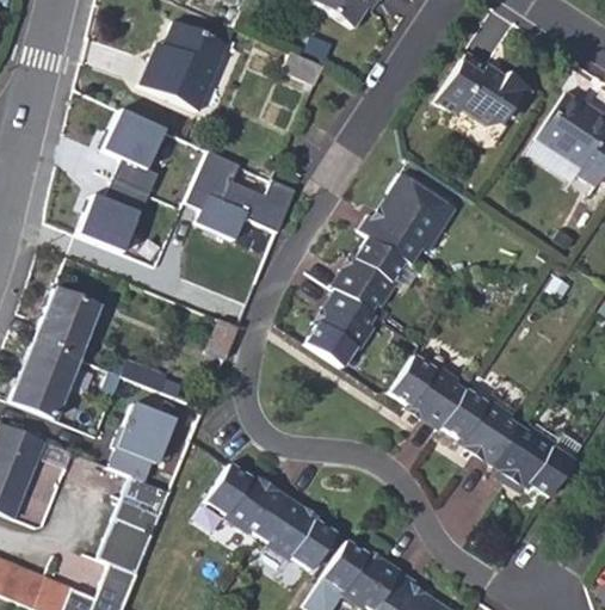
[(312,0),(352,28),(371,0),(312,0)]
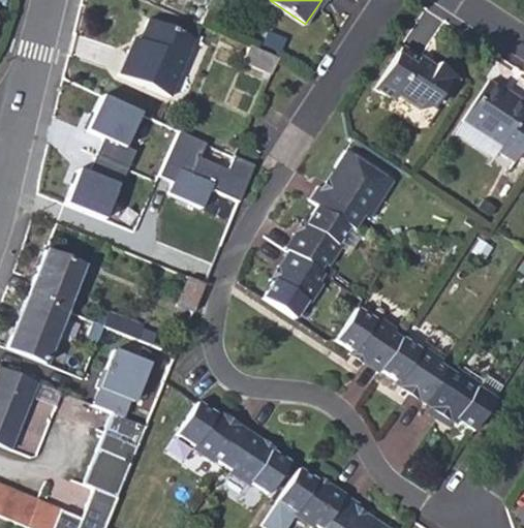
[(151,18),(142,37),(135,49),(129,45),(119,70),(172,94),(196,37),(151,18)]
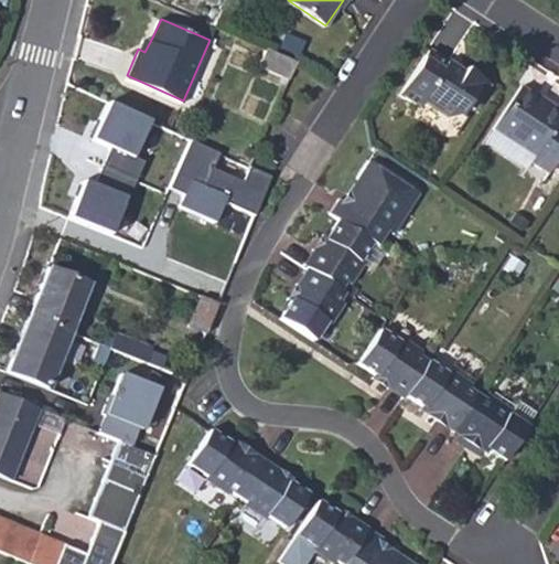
[(138,49),(144,52),(151,40),(144,36),(138,49)]
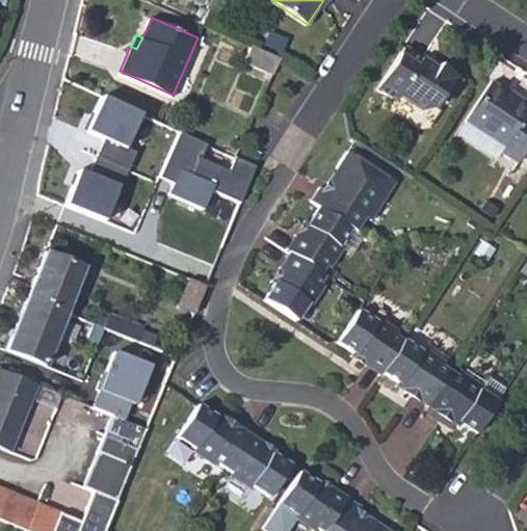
[(404,44),(377,86),(395,98),(399,91),(423,107),(435,107),(442,96),(448,100),(463,78),(440,62),(437,65),(404,44)]
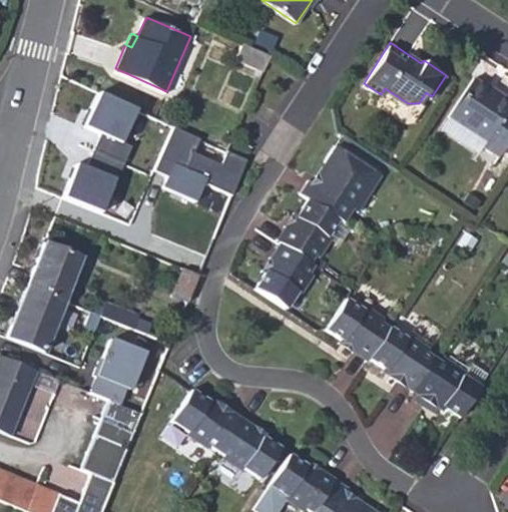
[(237,59),(265,71),(272,57),(244,44),(237,59)]
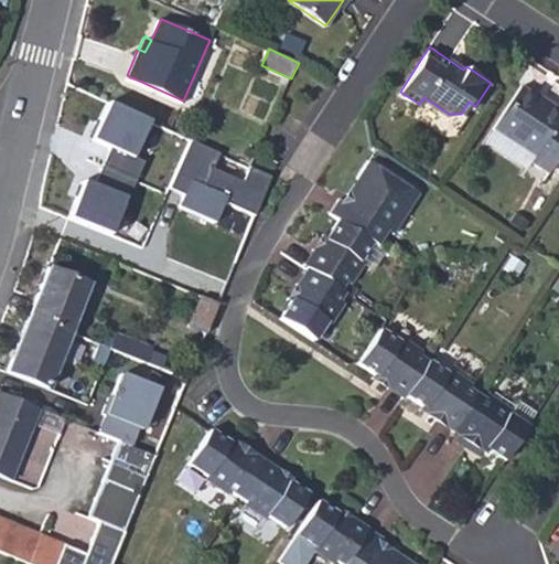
[(520,88),(493,129),(534,156),(530,161),(546,172),(558,152),(558,119),(558,108),(547,102),(545,104),(520,88)]
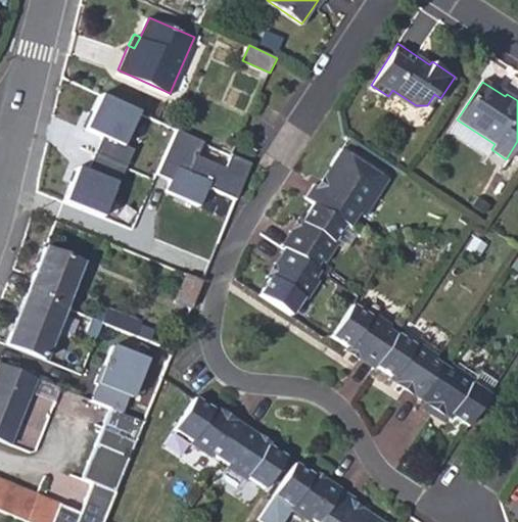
[(147,144),(166,152),(173,137),(152,128),(151,131),(115,115),(97,156),(134,173),(147,144)]
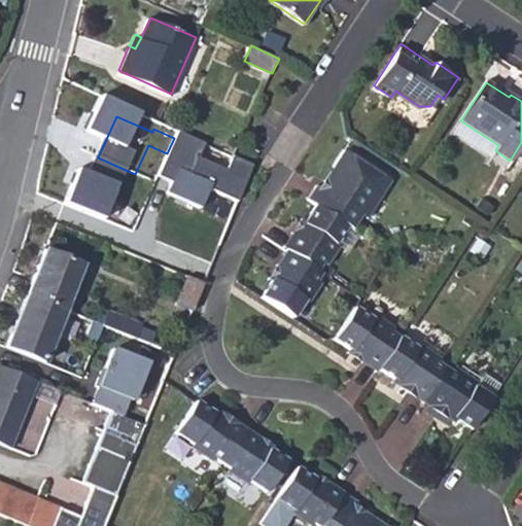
[(498,145),(461,121),(453,134),(490,159),(495,150),(498,145)]
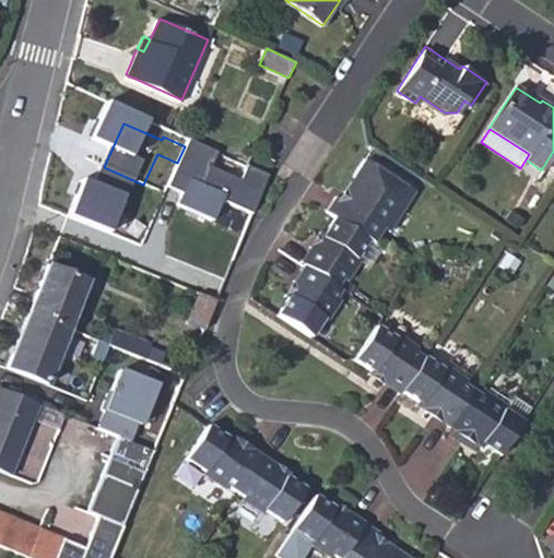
[(185,165),(217,180),(226,165),(191,150),(185,165)]
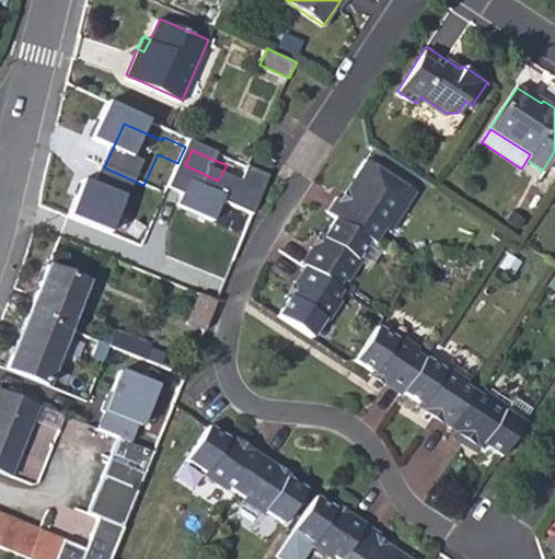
[(143,185),(163,194),(177,163),(158,154),(143,185)]
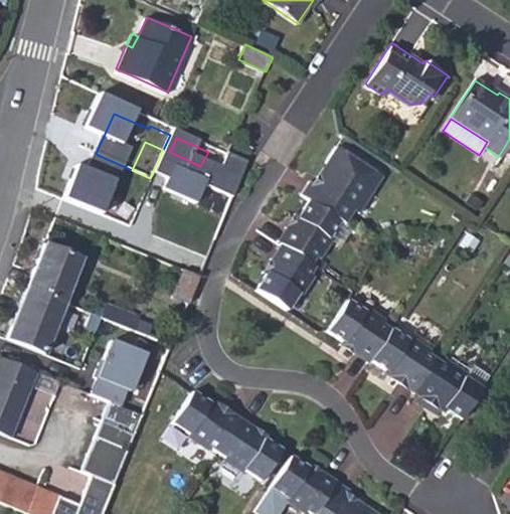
[(297,216),(279,245),(282,247),(265,276),(255,292),(283,310),(295,292),(307,274),(311,267),(309,264),(313,257),(325,239),(336,222),(345,227),(354,213),(358,216),(384,176),(336,145),(325,164),(329,167),(316,188),(311,185),(307,182),(299,196),(307,202),(297,216)]
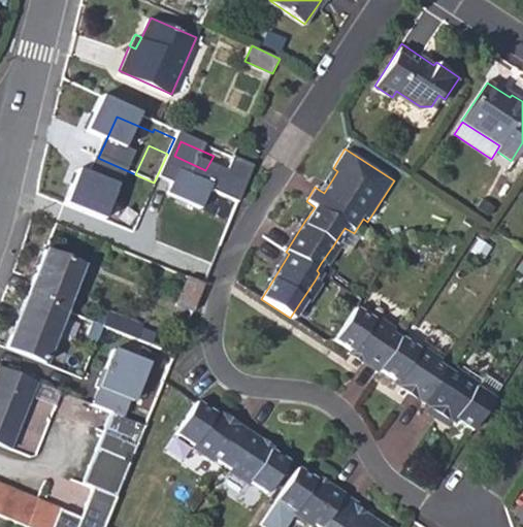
[(231,164),(251,174),(254,165),(234,156),(231,164)]
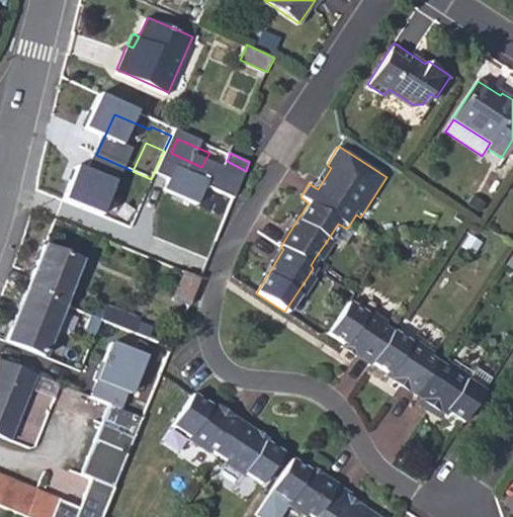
[(197,232),(218,241),(246,171),(227,161),(197,232)]
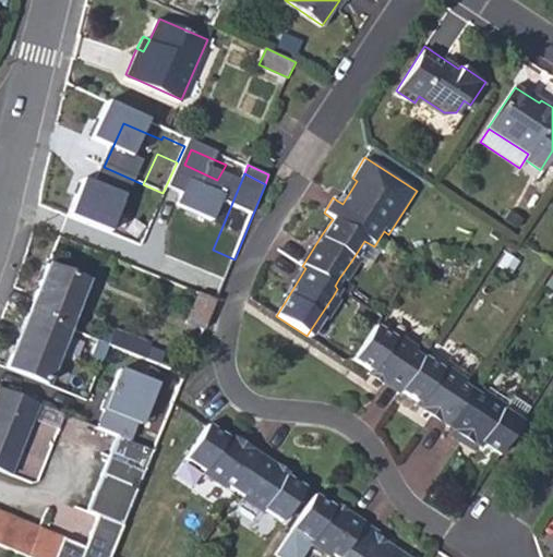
[(337,201),(343,204),(357,181),(352,178),(337,201)]
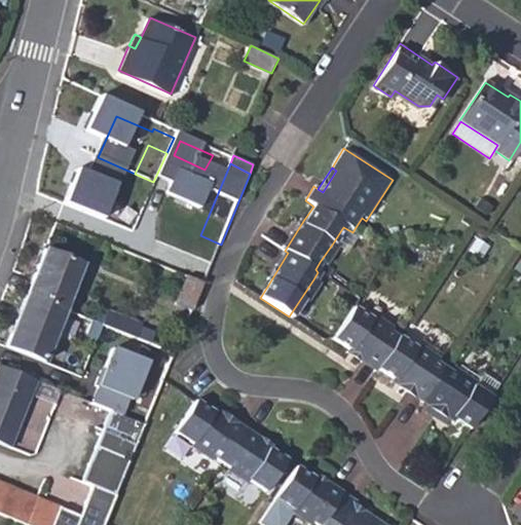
[(282,249),(285,251),(303,221),(300,219),(282,249)]
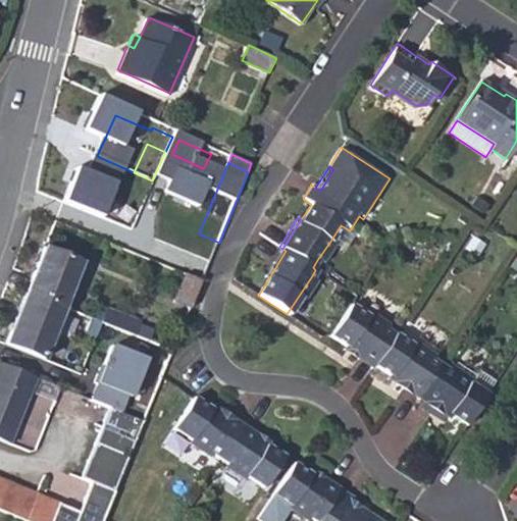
[(317,260),(321,263),(333,245),(329,243),(317,260)]
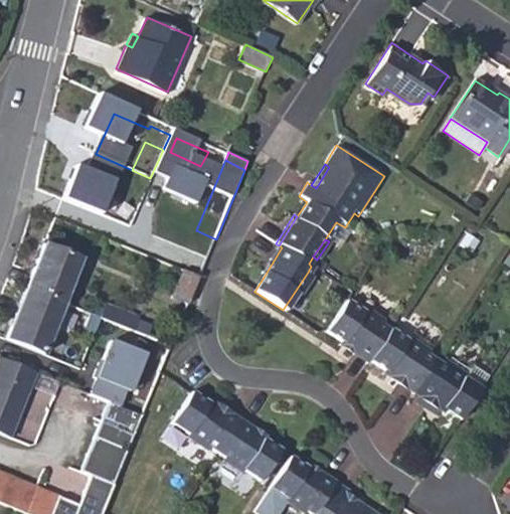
[(47,244),(29,288),(65,303),(83,260),(47,244)]
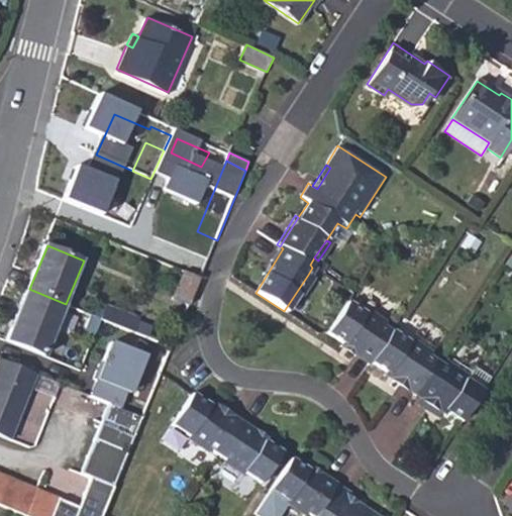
[(262,275),(266,277),(283,248),(280,246),(262,275)]
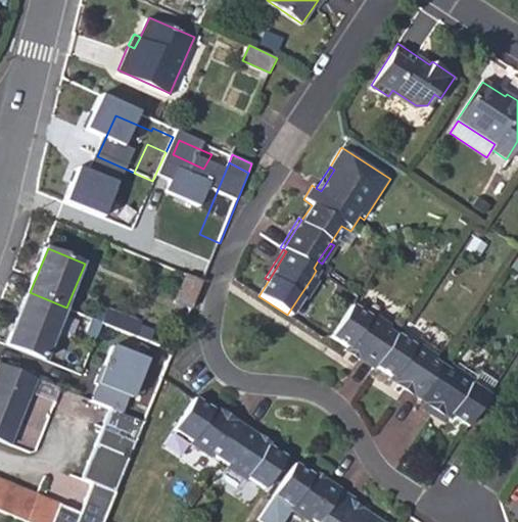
[(176,300),(182,303),(192,309),(204,280),(188,273),(176,300)]
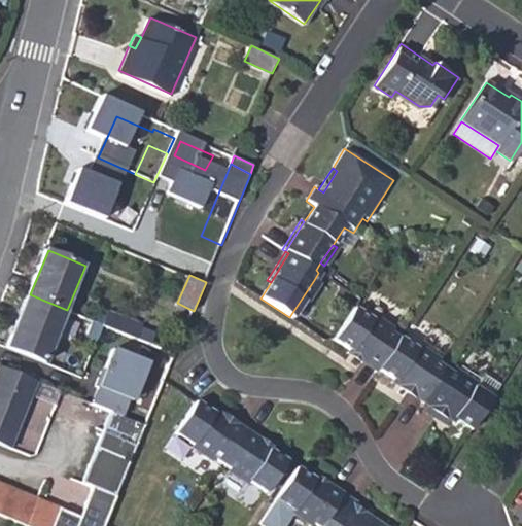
[(302,299),(306,302),(317,282),(314,280),(302,299)]
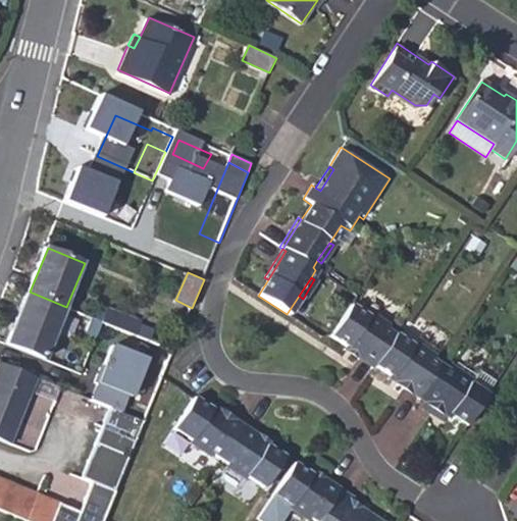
[(45,358),(66,307),(30,292),(7,344),(45,358)]
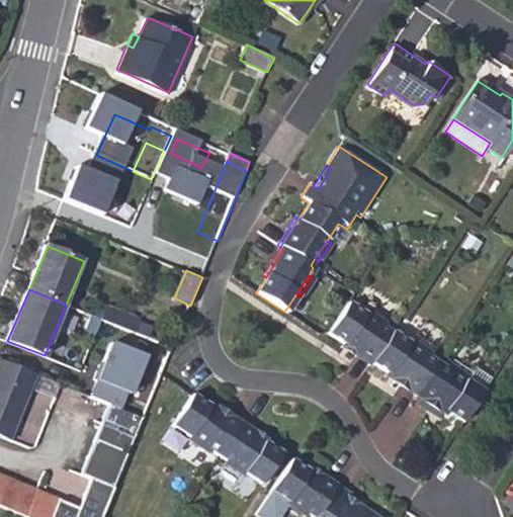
[(178,306),(188,311),(190,306),(180,300),(178,306)]
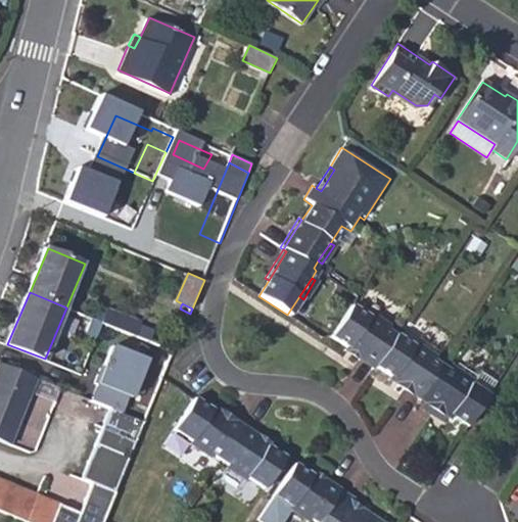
[(452,417),(467,427),(487,396),(466,382),(450,371),(430,358),(410,344),(384,327),(365,315),(348,303),(328,335),(343,345),(372,365),(388,375),(420,396),(452,417)]
